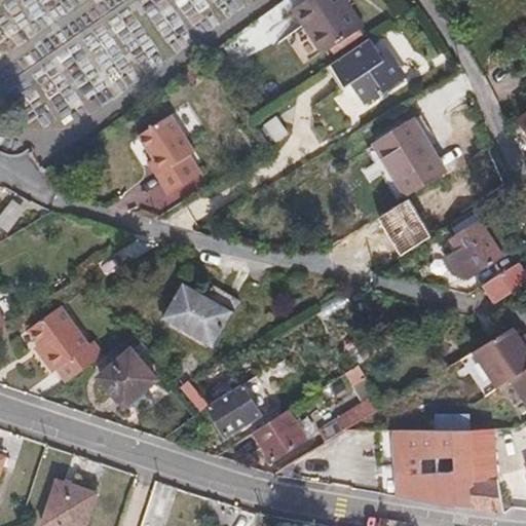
[(365,27),(346,0),(305,0),(293,8),(323,54),(365,27)]
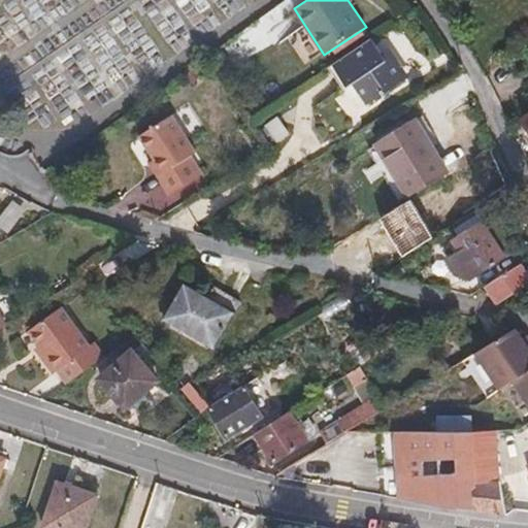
[(404,81),(390,59),(386,61),(370,39),(328,68),(341,89),(350,84),(364,105),(404,81)]
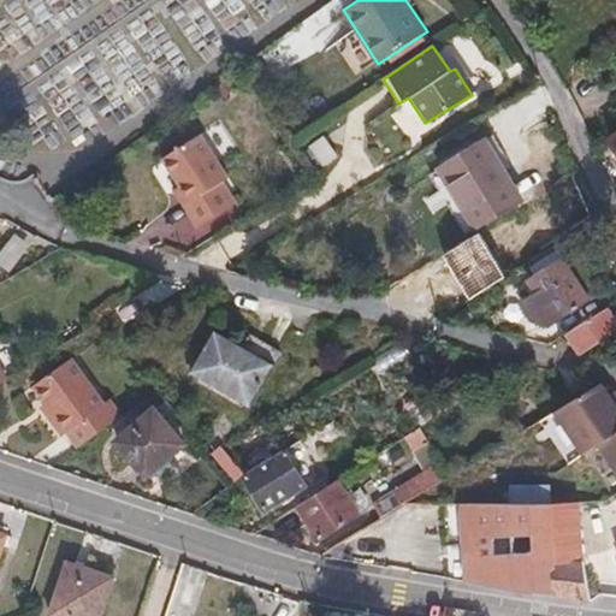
[(337,157),(323,136),(308,146),(323,166),(337,157)]
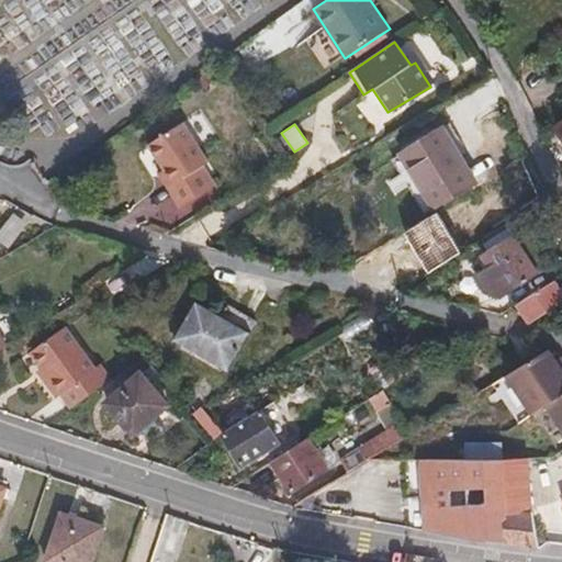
[(208,175),(205,158),(181,125),(147,147),(165,172),(172,186),(168,189),(180,209),(215,186),(208,175)]
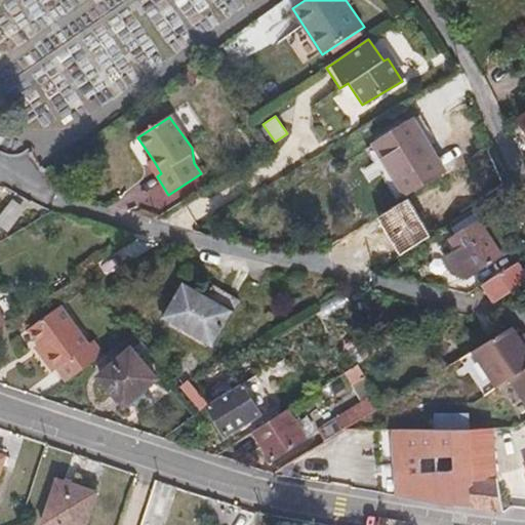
[(444,171),(413,120),(374,144),(406,195),(444,171)]
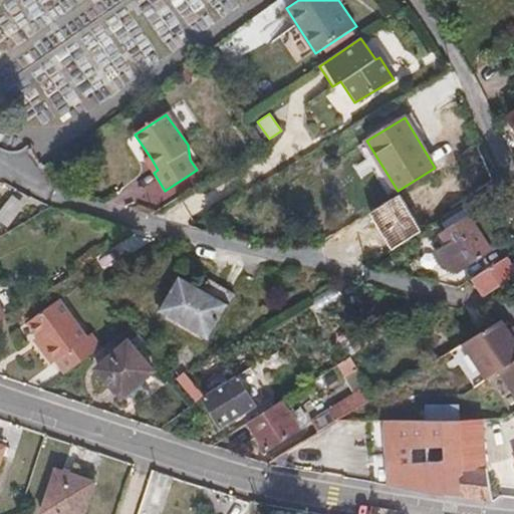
[(158,170),(151,158),(145,162),(154,173),(158,170)]
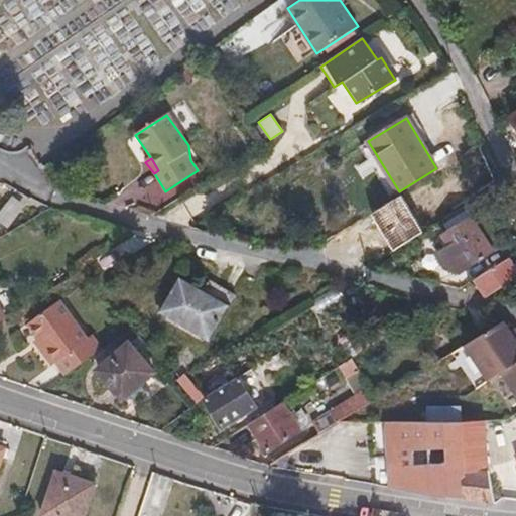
[(26,205),(14,197),(0,215),(0,219),(10,227),(26,205)]
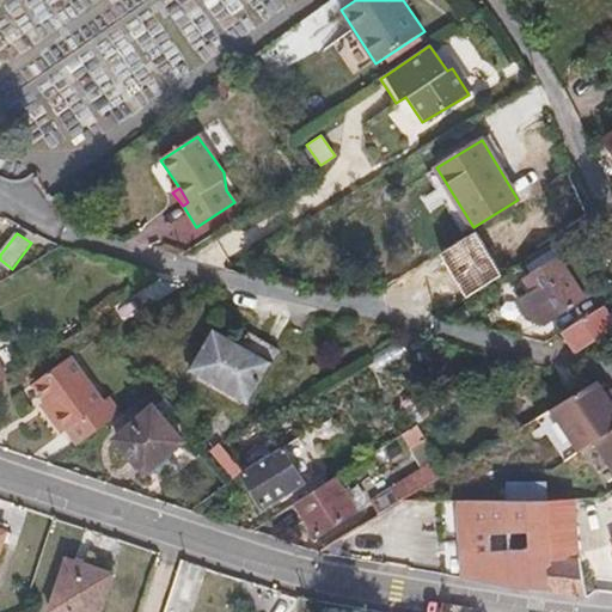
[(587,299),(560,256),(525,277),(533,289),(554,320),(587,299)]
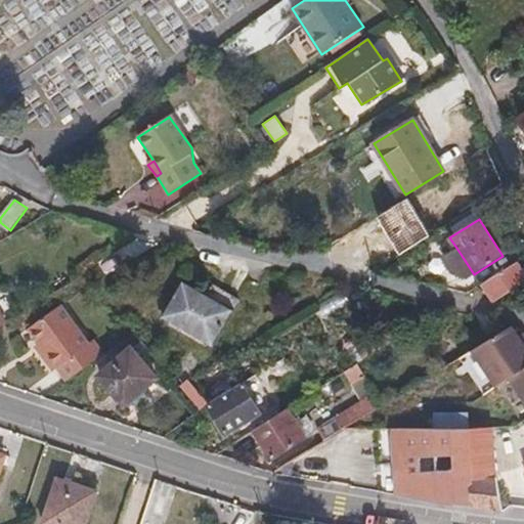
[(474,274),(456,248),(443,258),(451,272),(468,278),(474,274)]
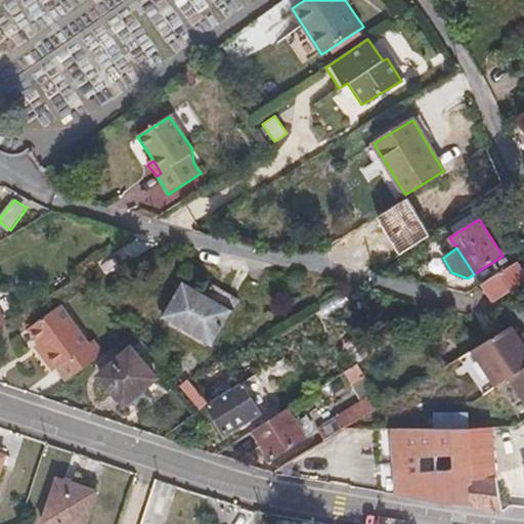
[(495,298),(523,279),(523,273),(518,263),(484,284),(495,298)]
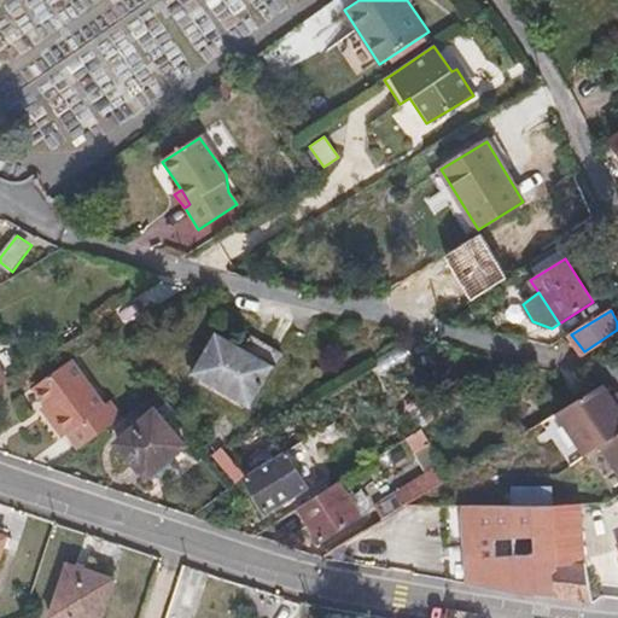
[(202,380),(262,342),(251,334),(244,348),(216,333),(192,374),(202,380)]
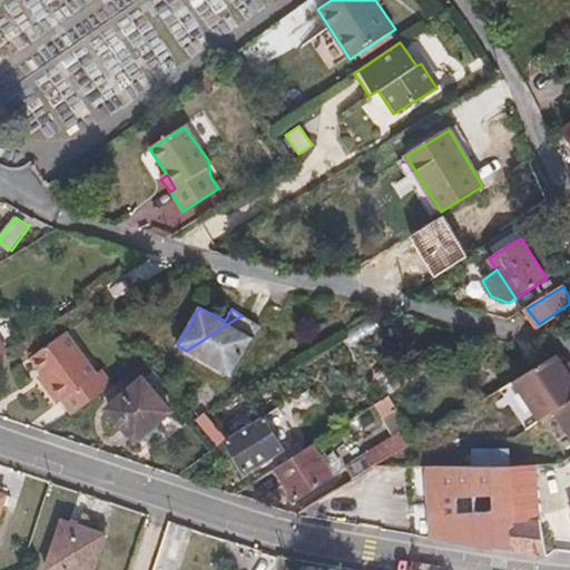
[(231,375),(259,326),(242,315),(186,351),(231,375)]
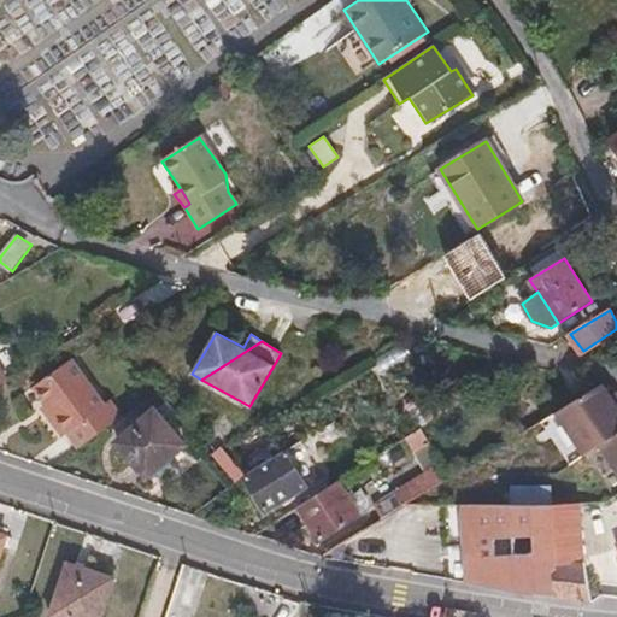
[(116,418),(75,360),(36,387),(48,404),(58,417),(53,419),(64,435),(69,432),(78,445),(116,418)]
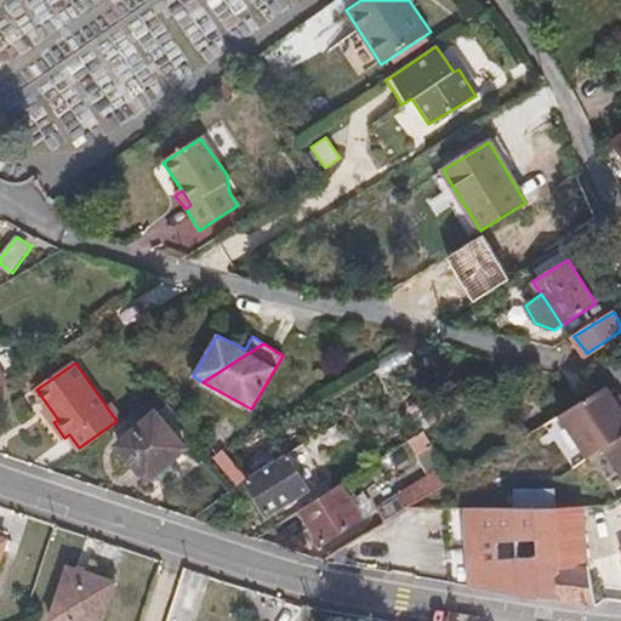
[(604,448),(620,438),(620,404),(617,398),(609,385),(588,398),(584,402),(562,414),(588,459),(604,448)]
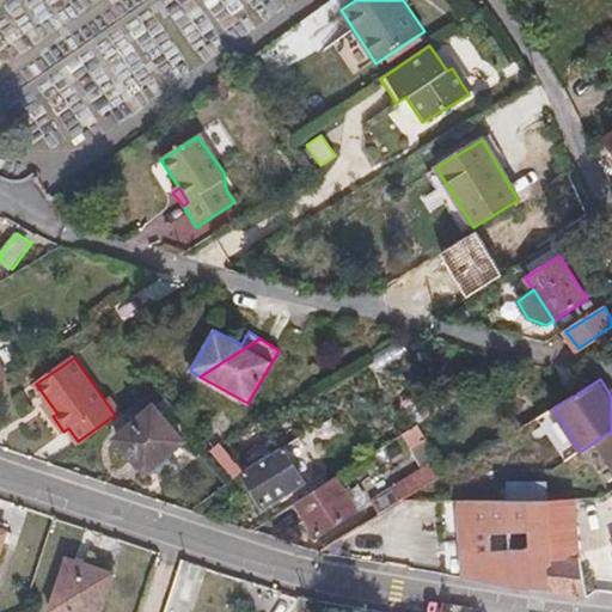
[(580,392),(573,383),(569,385),(575,396),(580,392)]
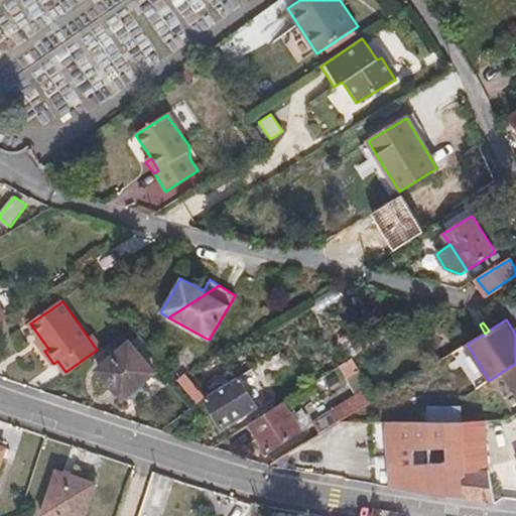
[(125,394),(162,363),(139,337),(97,372),(107,383),(113,380),(125,394)]
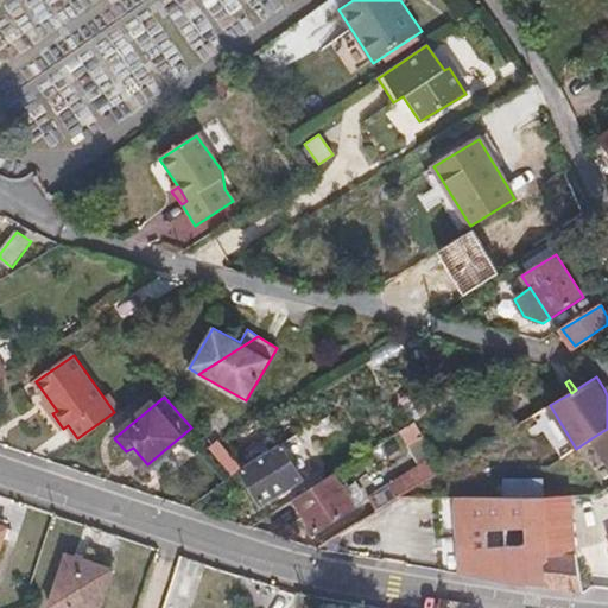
[(57,411),(48,398),(43,403),(52,413),(57,411)]
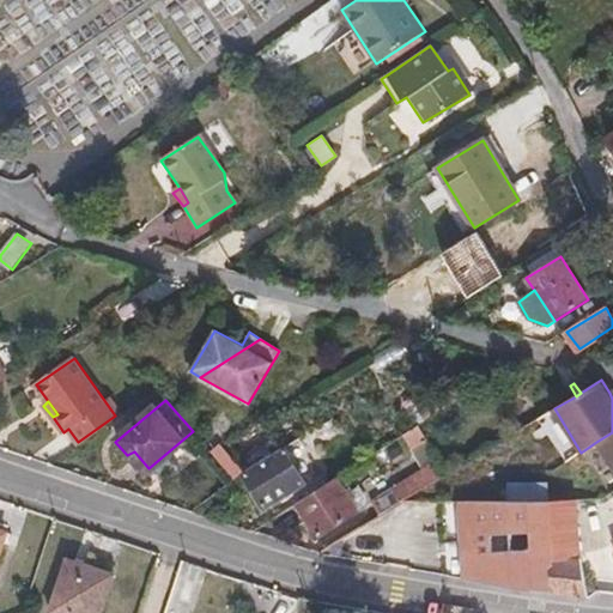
[(429,442),(419,425),(404,435),(414,450),(429,442)]
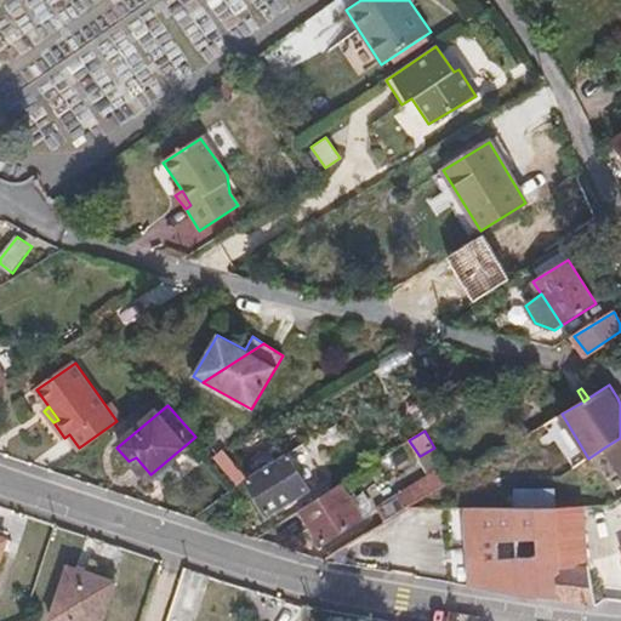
[(620,438),(604,448),(620,476),(620,438)]
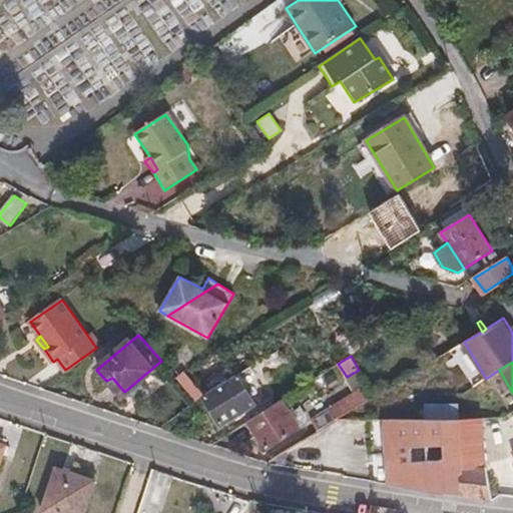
[(255,405),(242,383),(257,376),(250,367),(205,395),(203,396),(222,425),(255,405)]
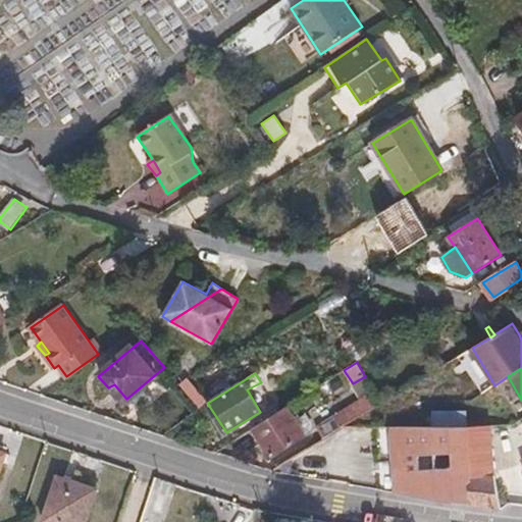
[(209,402),(191,379),(181,385),(200,407),(207,403),(209,402)]
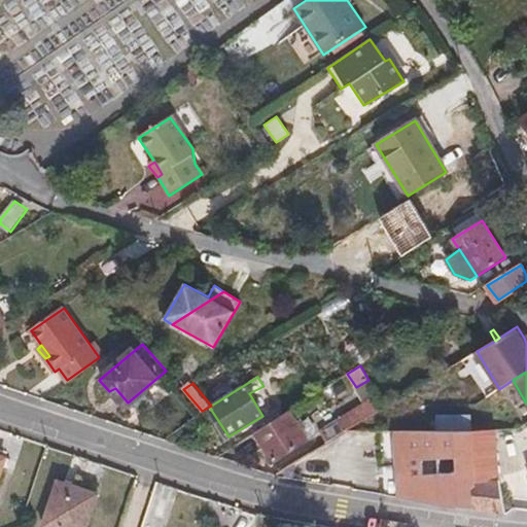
[(348,430),(385,408),(378,396),(339,421),(341,423),(337,426),(335,423),(321,431),(328,443),(348,430)]
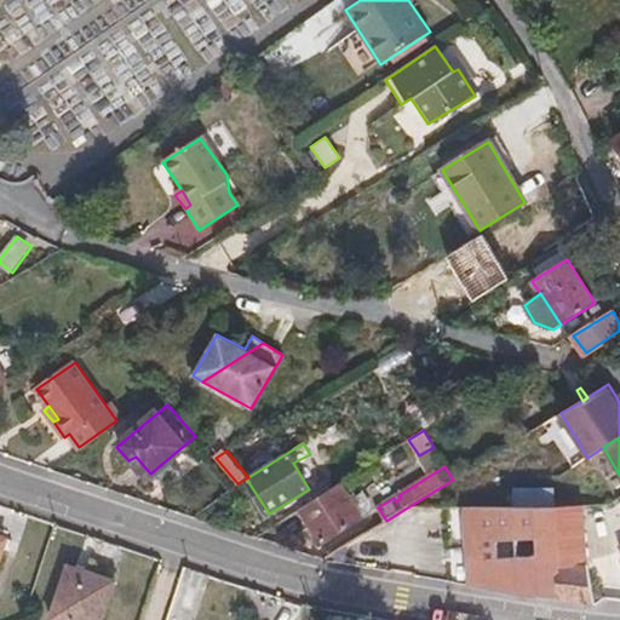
[(362,517),(357,506),(361,503),(355,492),(349,495),(340,483),(300,509),(323,543),(362,517)]
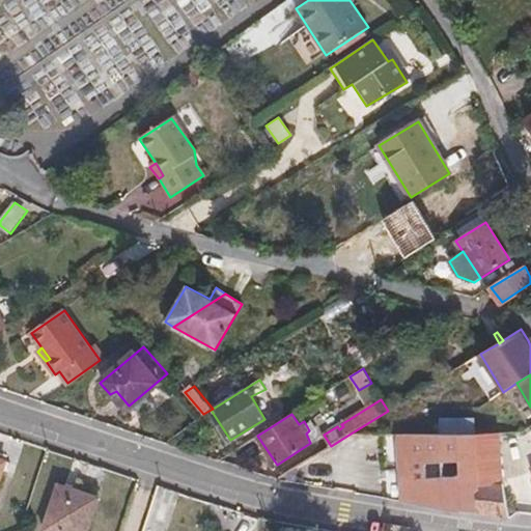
[(476,434),(476,418),(442,418),(442,434),(476,434)]
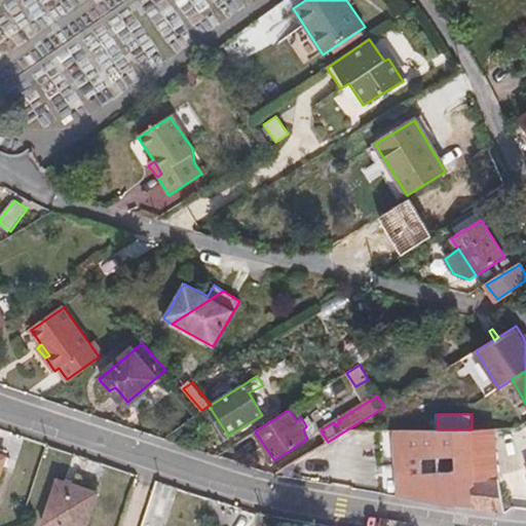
[(476,480),(472,429),(438,429),(427,429),(392,429),(397,496),(478,509),(476,480)]
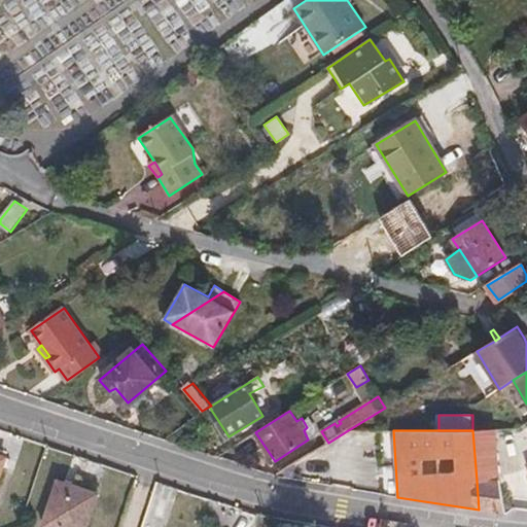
[(500,480),(496,430),(472,430),(477,481),(500,480)]
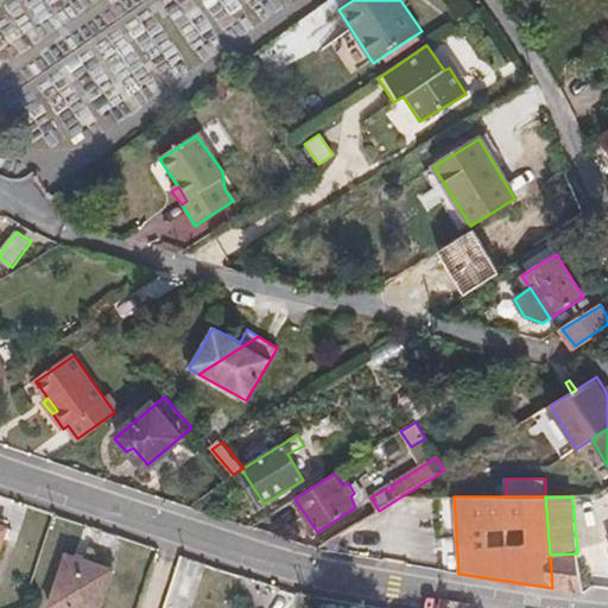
[(581,593),(577,553),(550,555),(552,588),(581,593)]
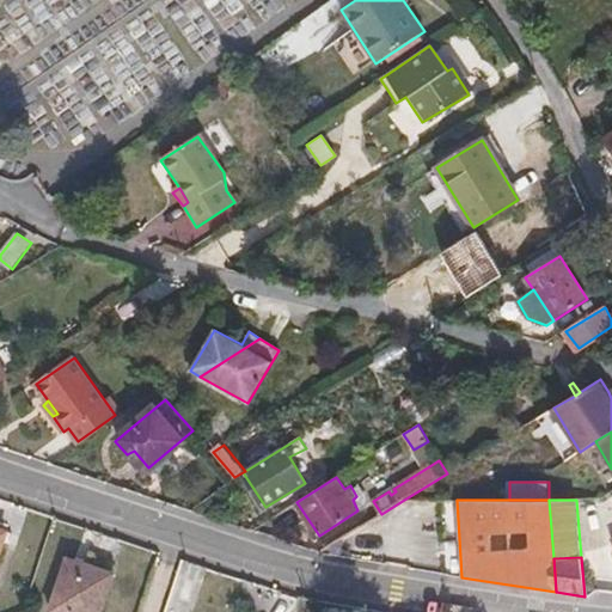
[(68,558),(50,611),(51,611),(101,611),(115,573),(68,558)]
